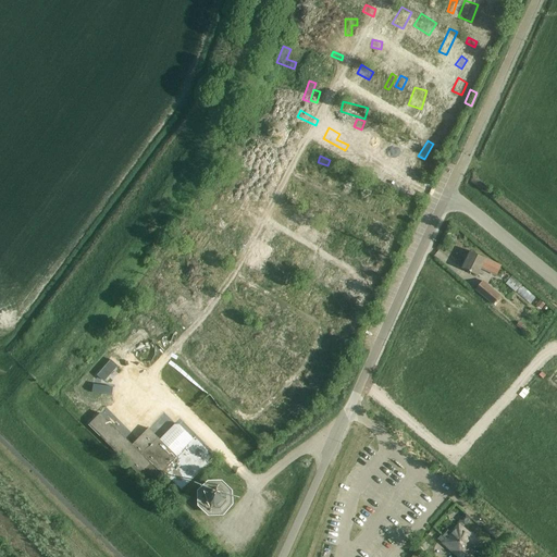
[(332,177),(343,183),(349,172),(345,170),(348,163),(342,160),(332,177)]
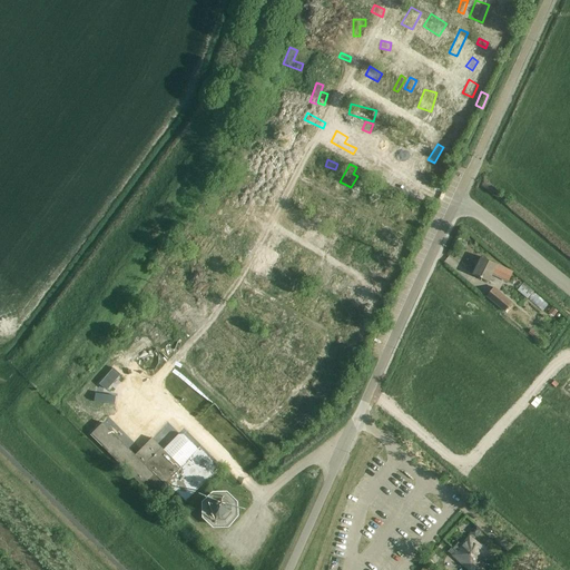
[(371,199),(377,203),(385,187),(379,184),(371,199)]
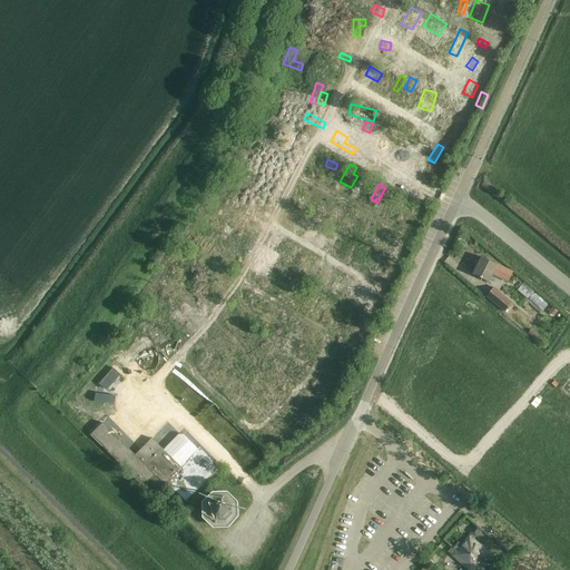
[(273,199),(278,188),(272,185),(266,196),(273,199)]
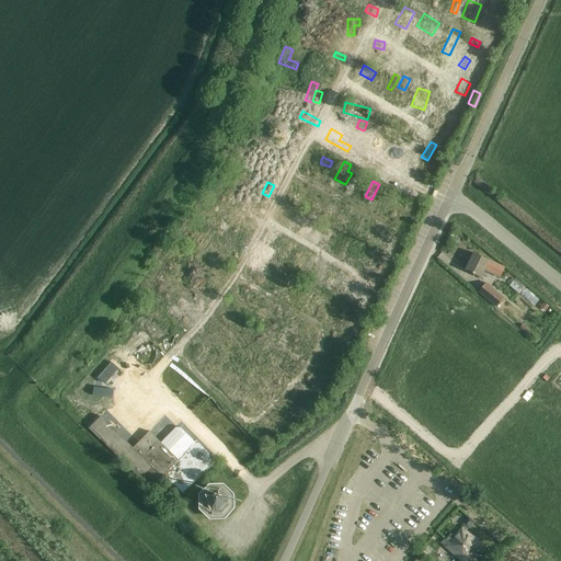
[(374,203),(385,207),(389,197),(386,195),(389,189),(382,185),(374,203)]
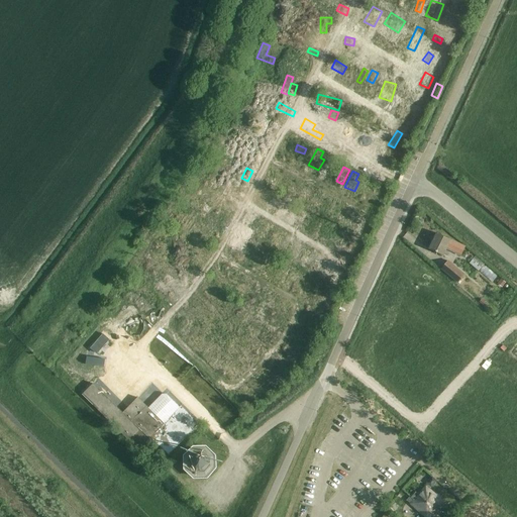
[(213,188),(219,191),(221,186),(228,190),(232,180),(219,174),(213,188)]
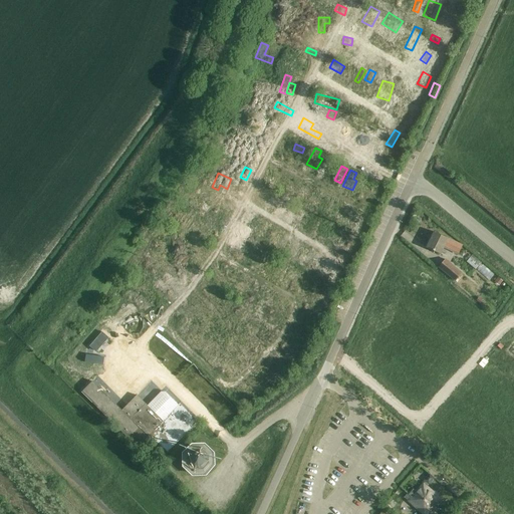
[(276,199),(272,206),(279,210),(284,203),(276,199)]
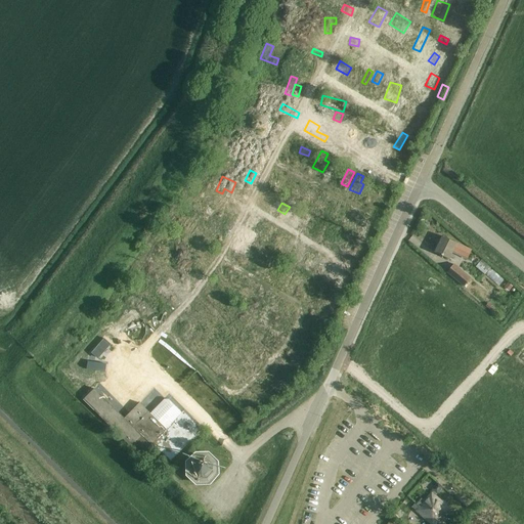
[(169,245),(182,231),(176,226),(164,239),(169,245)]
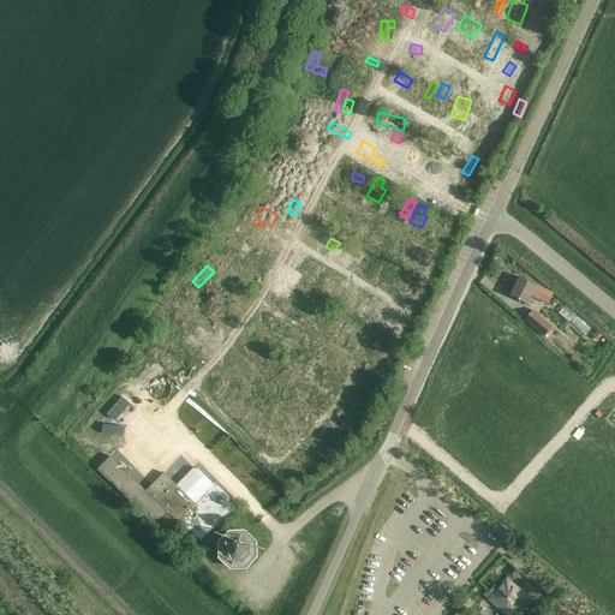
[(305,286),(310,272),(296,267),(291,281),(305,286)]
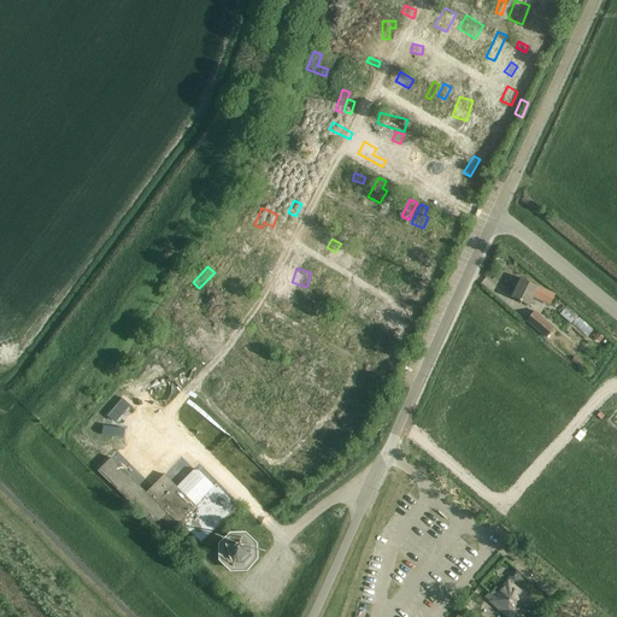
[(411,285),(421,289),(422,287),(434,293),(438,285),(416,274),(411,285)]
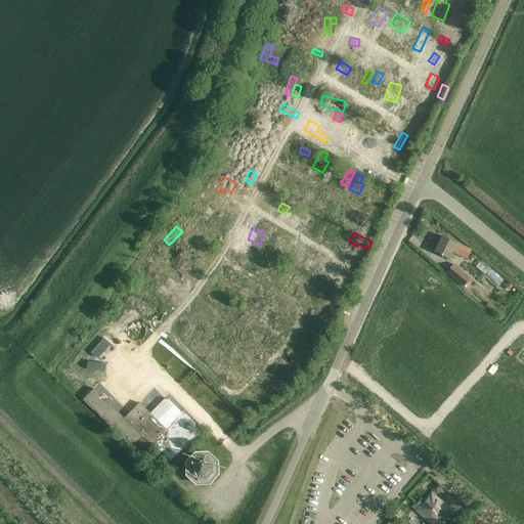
[(442,236),(434,253),(449,260),(453,252),(467,258),(471,251),(442,236)]
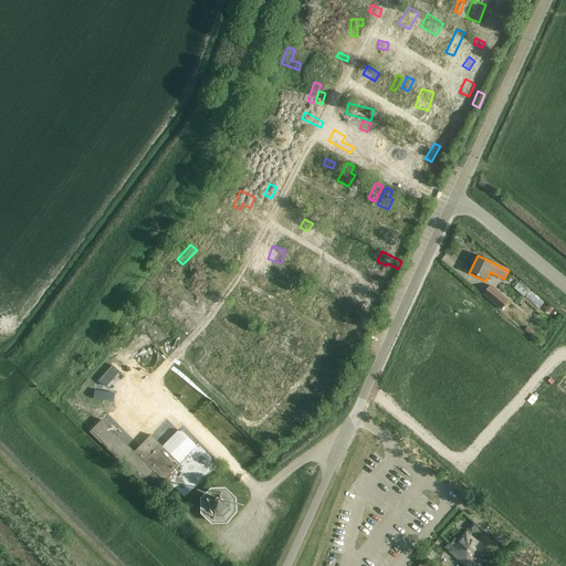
[(213,278),(224,284),(236,269),(223,261),(213,278)]
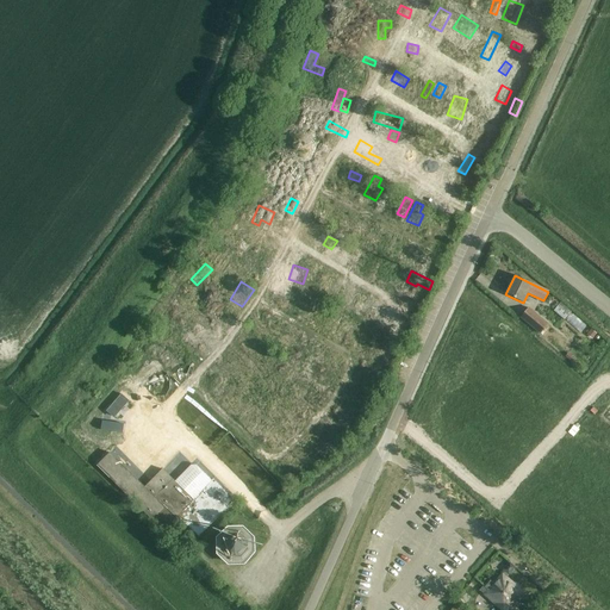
[(405,306),(416,312),(422,300),(411,294),(405,306)]
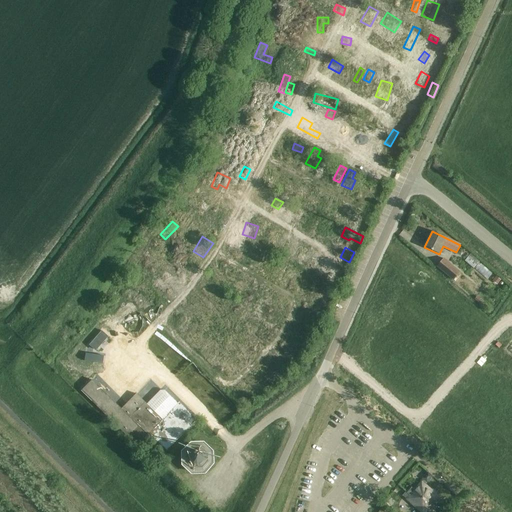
[(157,260),(164,253),(158,248),(151,255),(157,260)]
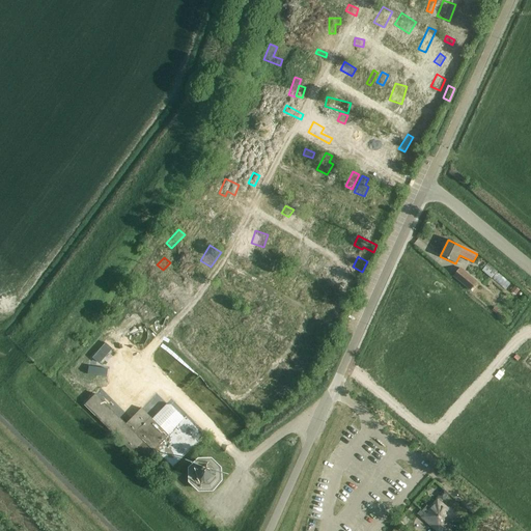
[(267,259),(261,269),(266,271),(271,262),(267,259)]
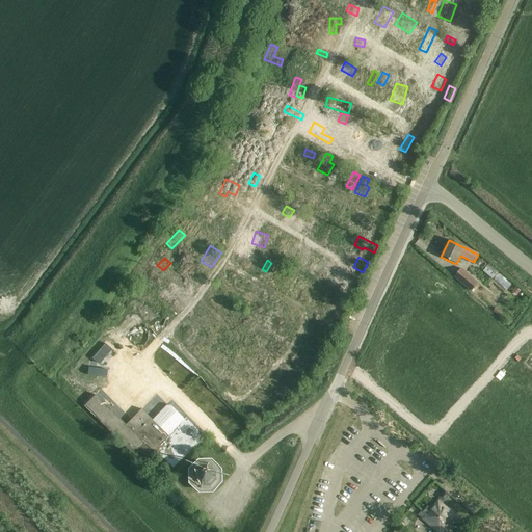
[(284,266),(281,280),(293,283),(296,269),(284,266)]
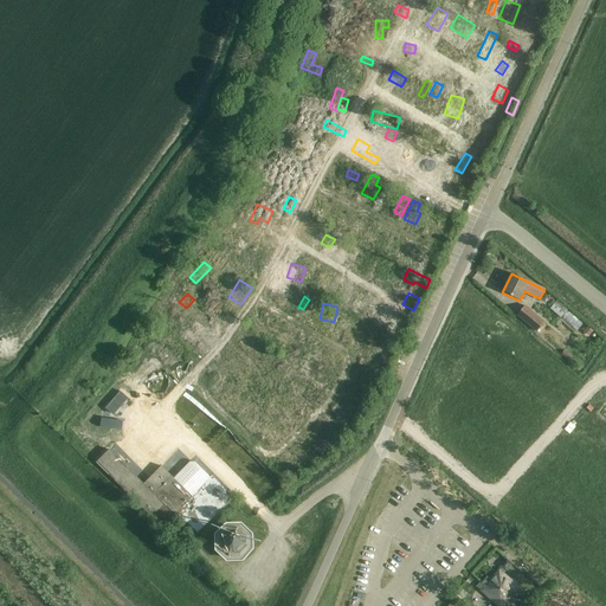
[(213,304),(204,314),(211,321),(220,311),(213,304)]
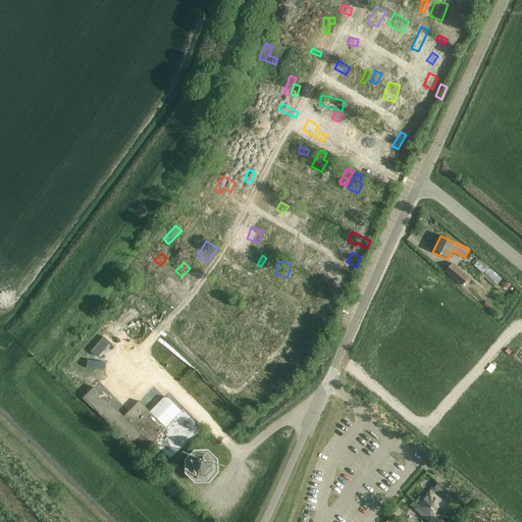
[(446,271),(463,285),(470,276),(453,262),(446,271)]
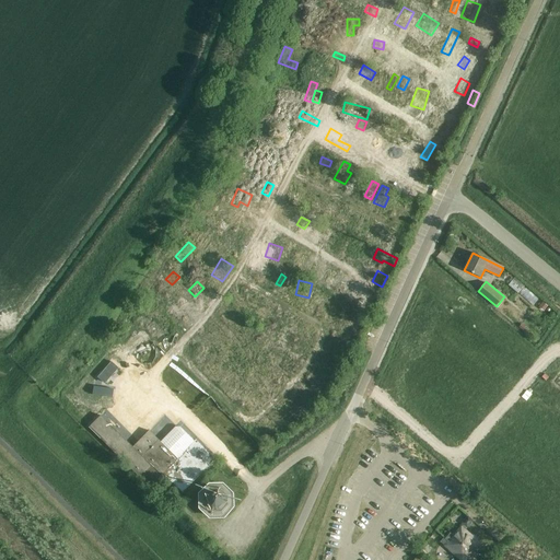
[(321,308),(328,290),(323,288),(315,305),(321,308)]
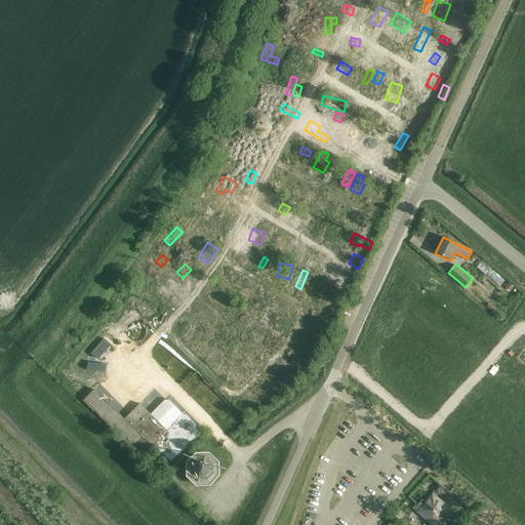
[(188,276),(191,283),(198,280),(195,273),(188,276)]
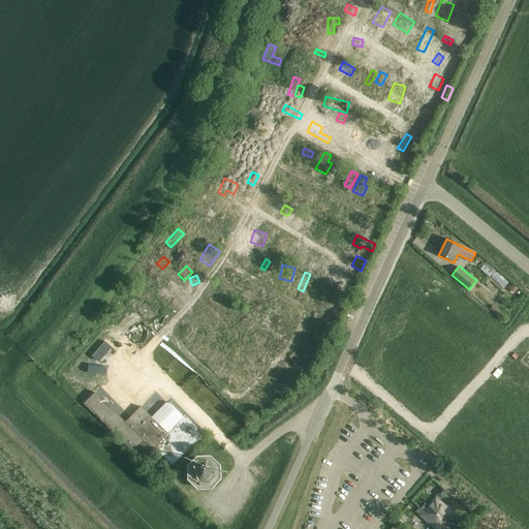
[(320,285),(323,279),(317,276),(313,282),(320,285)]
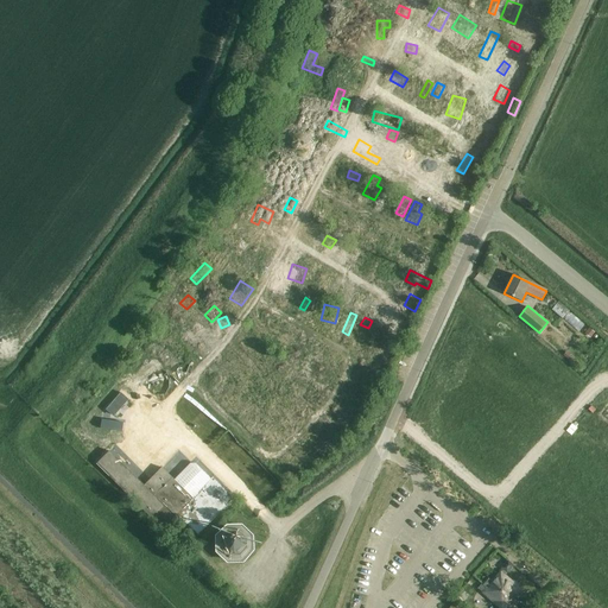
[(162,331),(140,355),(149,363),(162,350),(171,360),(181,350),(162,331)]
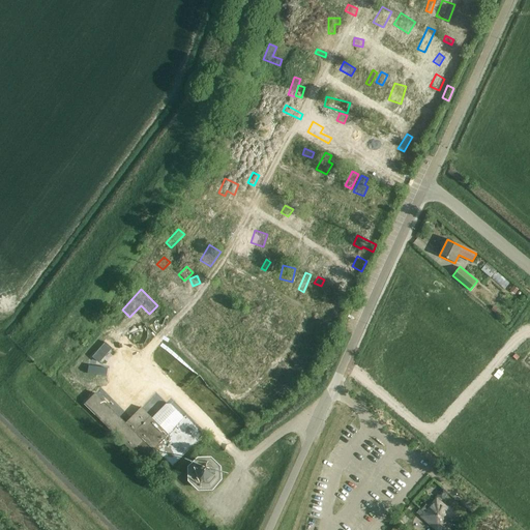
[(342,300),(339,305),(347,310),(349,305),(342,300)]
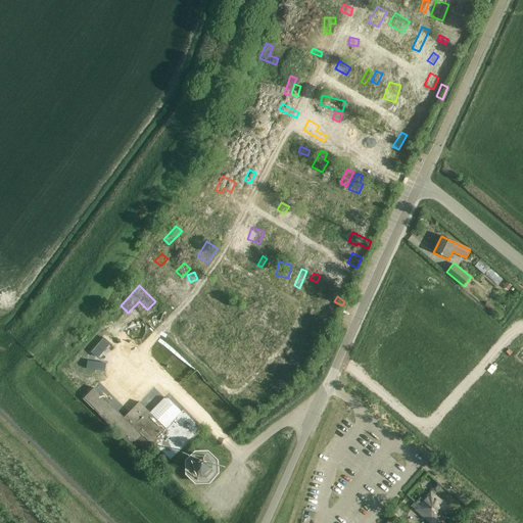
[(320,300),(315,313),(331,320),(336,307),(320,300)]
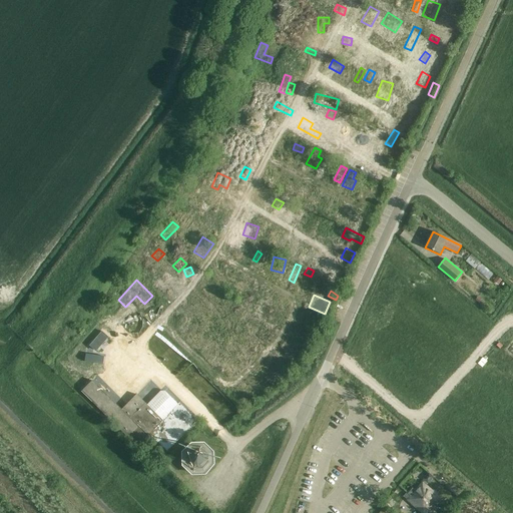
[(189,303),(203,314),(208,308),(193,297),(189,303)]
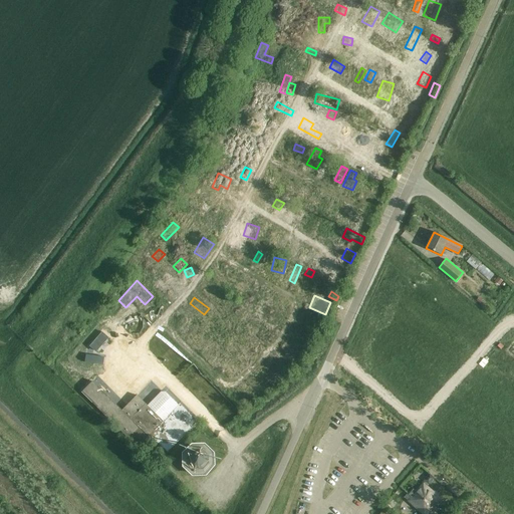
[(251,301),(236,316),(242,323),(258,307),(251,301)]
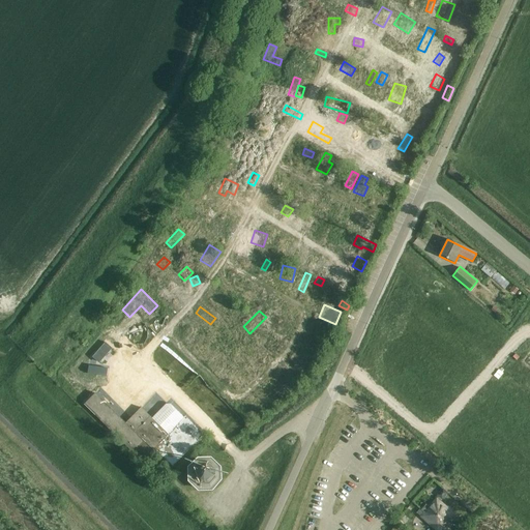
[(273,311),(268,318),(286,331),(291,324),(273,311)]
